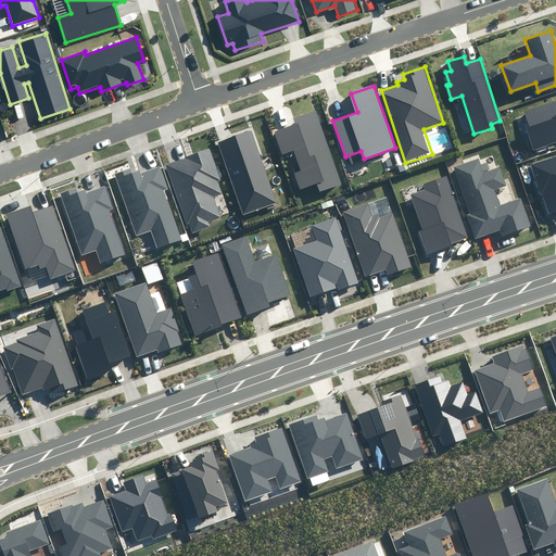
[(526,128),(533,149),(555,141),(555,100),(525,112),(530,126),(526,128)]
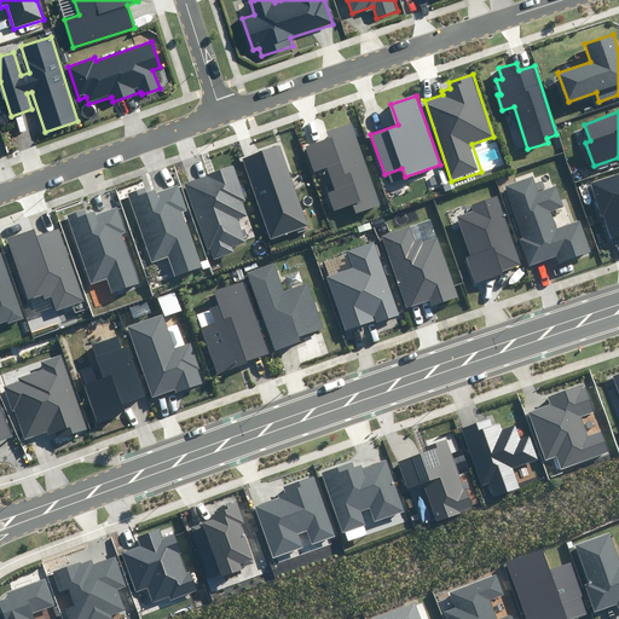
[(381,206),(353,123),(325,133),(327,137),(304,145),(312,171),(328,166),(336,190),(329,192),(335,210),(353,204),(356,214),(381,206)]
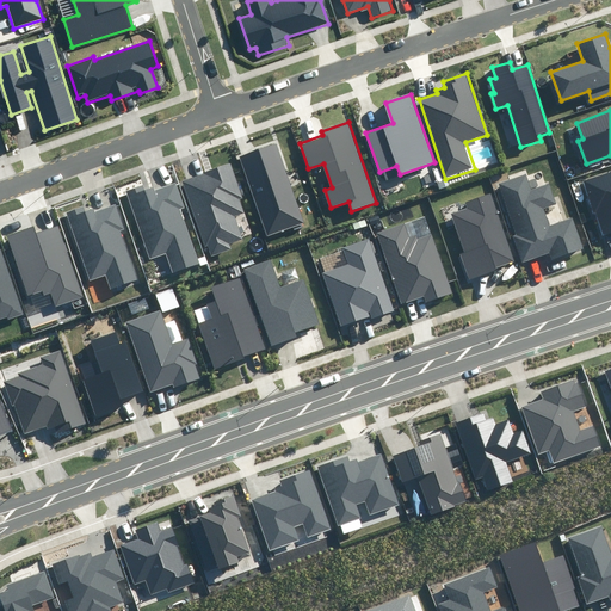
[(303,223),(276,144),(239,156),(266,236),(303,223)]
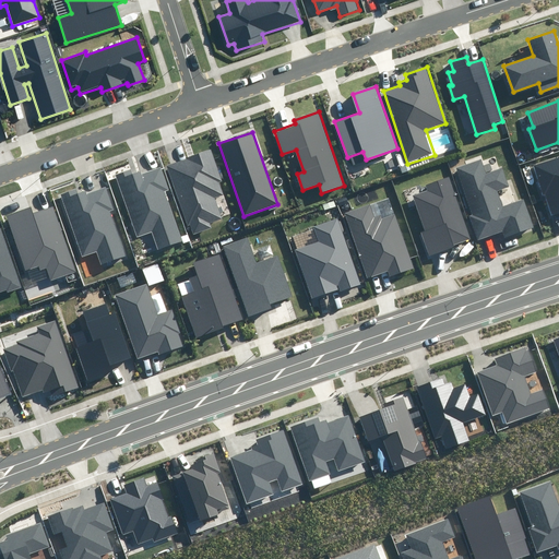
[(226,194),(211,150),(167,165),(188,225),(190,224),(193,235),(212,228),(211,224),(224,219),(216,198),(226,194)]
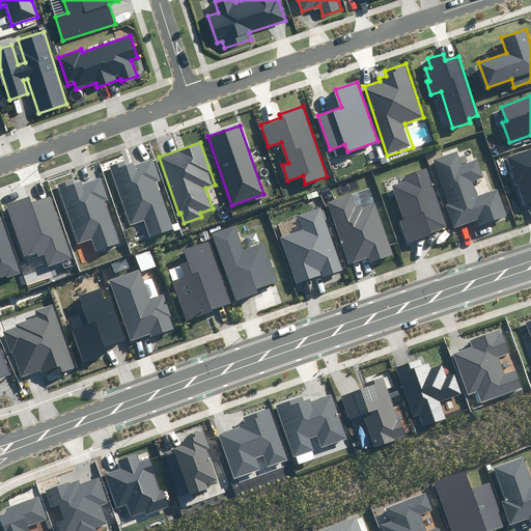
[(530,148),(506,157),(523,204),(530,201),(530,148)]
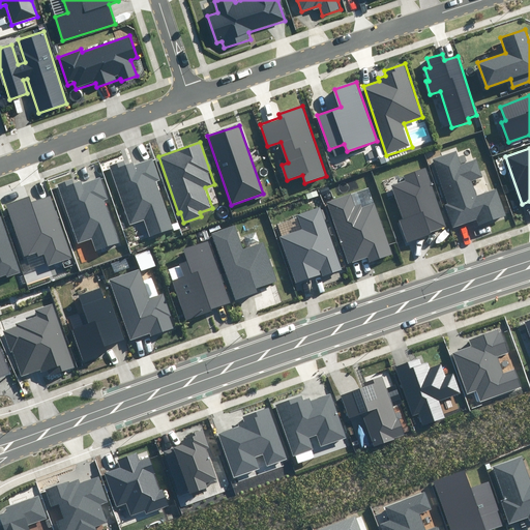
[(455,151),(433,159),(448,205),(444,206),(452,228),(477,219),(479,225),(506,215),(497,189),(477,196),(472,180),(483,177),(477,158),(461,165),(455,151)]
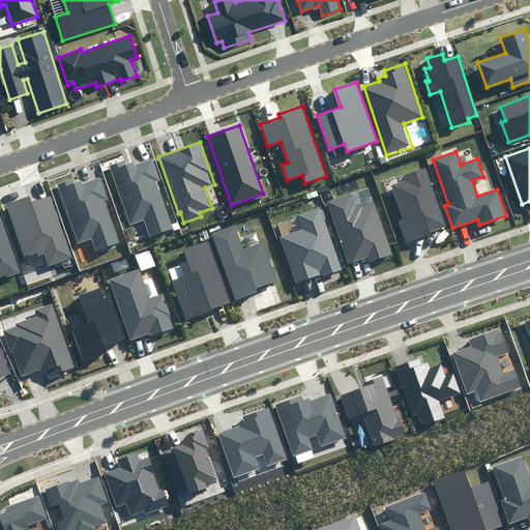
[(159,180),(152,158),(135,165),(134,162),(126,165),(124,160),(109,167),(129,225),(144,219),(150,236),(172,228),(155,181),(159,180)]
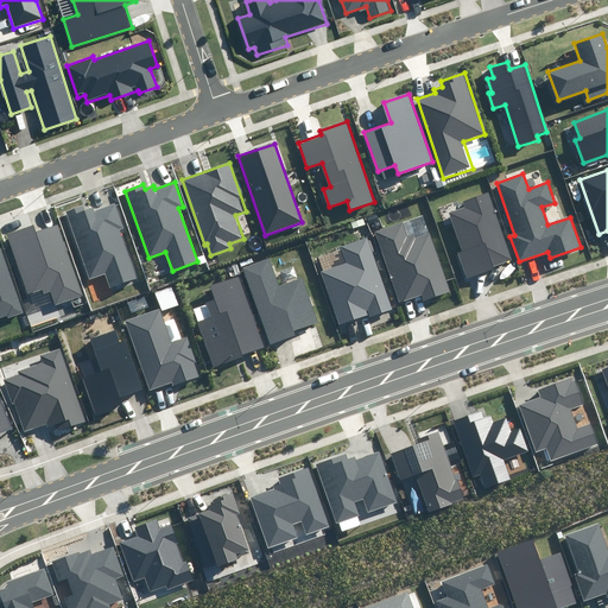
[(464,207),(449,213),(462,251),(457,252),(467,278),(494,270),(493,266),(511,260),(488,194),(462,202),(464,207)]
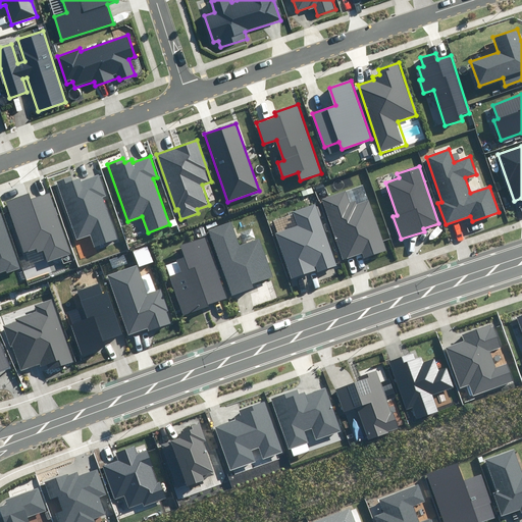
[(73,175),(57,181),(77,238),(91,233),(95,246),(117,238),(103,198),(107,197),(99,174),(83,180),(82,177),(74,179),(73,175)]
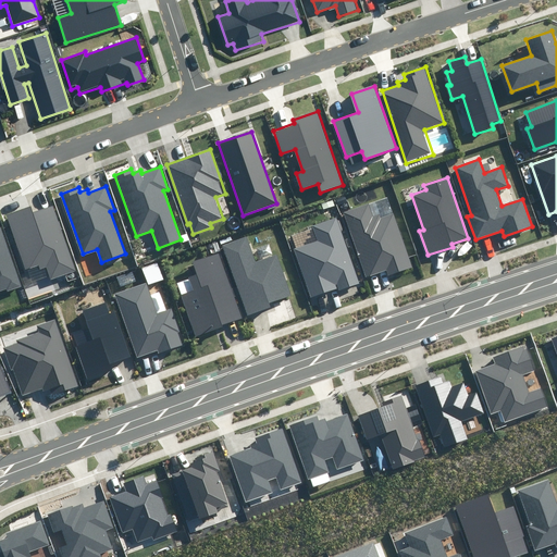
[(369,203),(343,212),(366,277),(386,271),(388,275),(412,268),(394,213),(380,218),(379,214),(373,215),(369,203)]
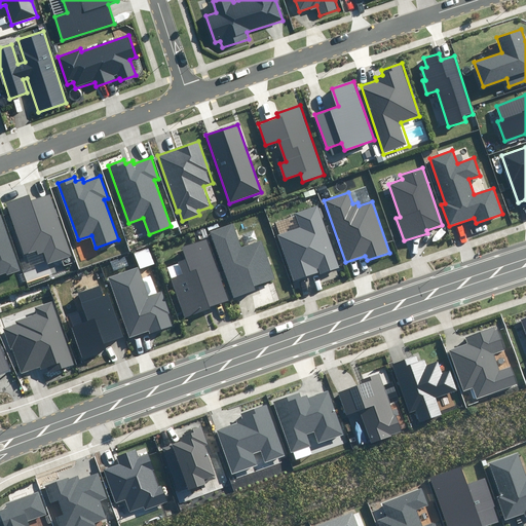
[(71,254),(50,194),(32,200),(30,195),(5,203),(23,254),(37,250),(38,254),(44,252),(47,262),(71,254)]
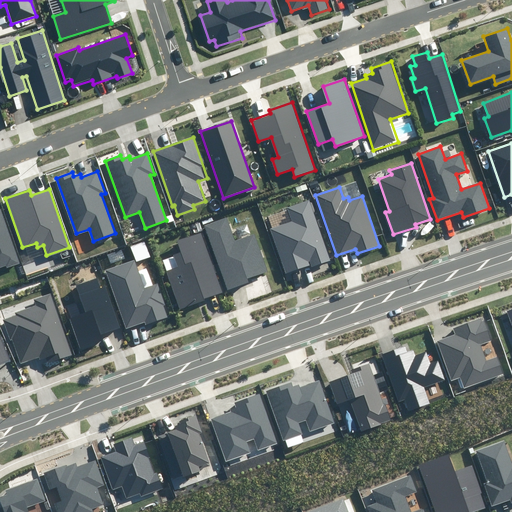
[(291,221),(271,229),(286,273),(311,265),(311,267),(330,260),(309,200),(287,208),(291,221)]
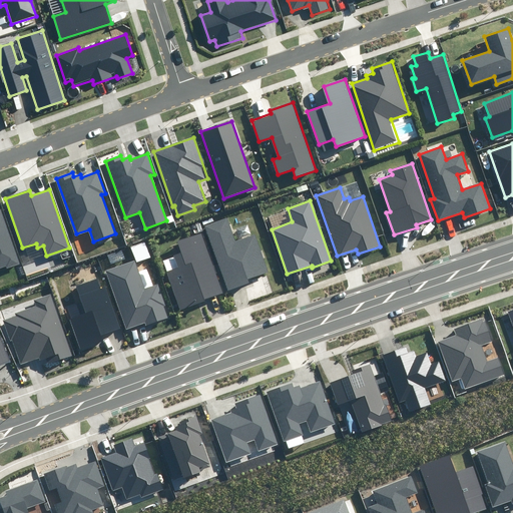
[(20,263),(1,208),(0,208),(0,267),(6,266),(7,268),(20,263)]
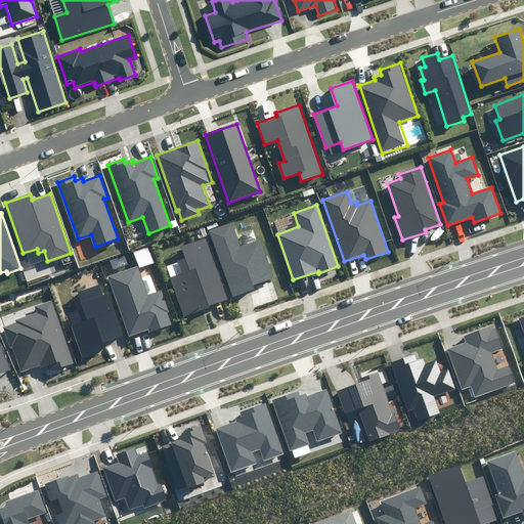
[(232,223),(210,231),(232,297),(256,289),(254,285),(274,278),(261,241),(241,247),(232,223)]
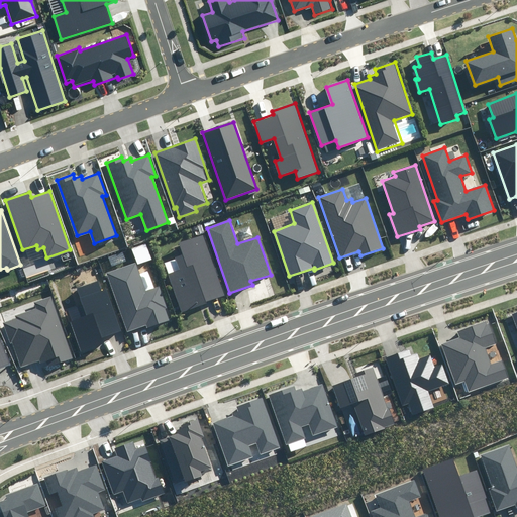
[(180,269),(167,273),(182,313),(226,298),(204,235),(179,243),(183,254),(176,256),(180,269)]
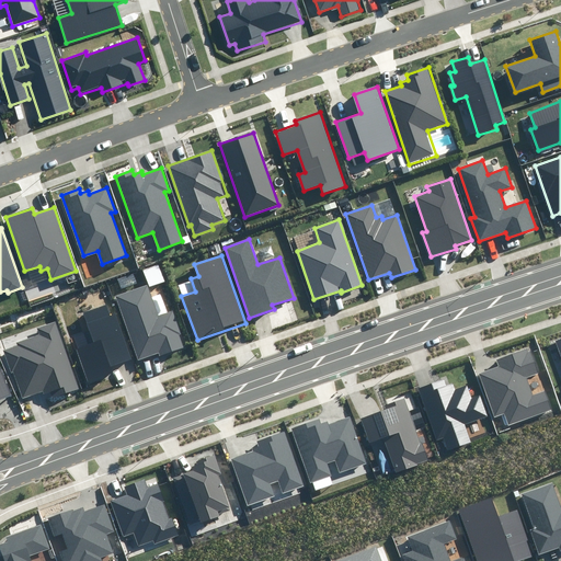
[(148,286),(116,297),(137,359),(158,352),(159,355),(185,347),(172,310),(158,316),(148,286)]
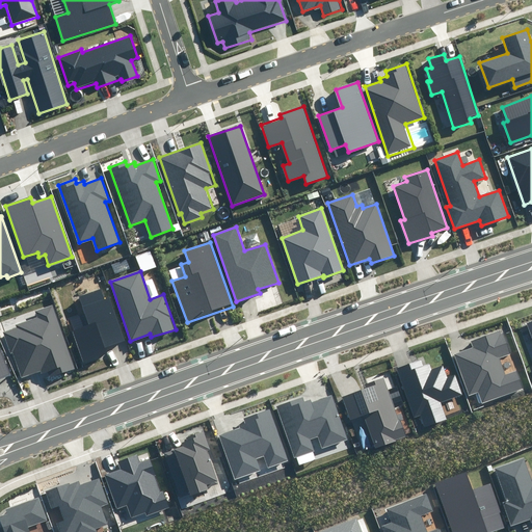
[(88,325),(73,330),(84,362),(107,353),(105,349),(126,342),(110,297),(104,299),(101,290),(78,297),(88,325)]
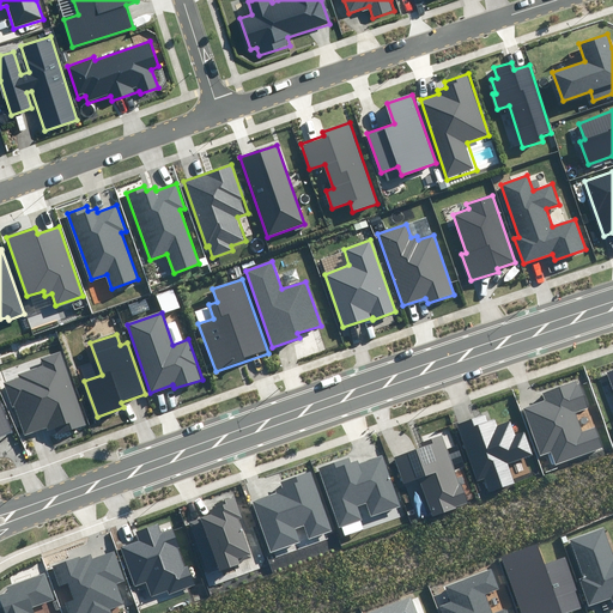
[(19,378),(5,383),(24,436),(47,429),(48,432),(59,428),(60,434),(85,425),(60,352),(41,359),(43,366),(18,375),(19,378)]
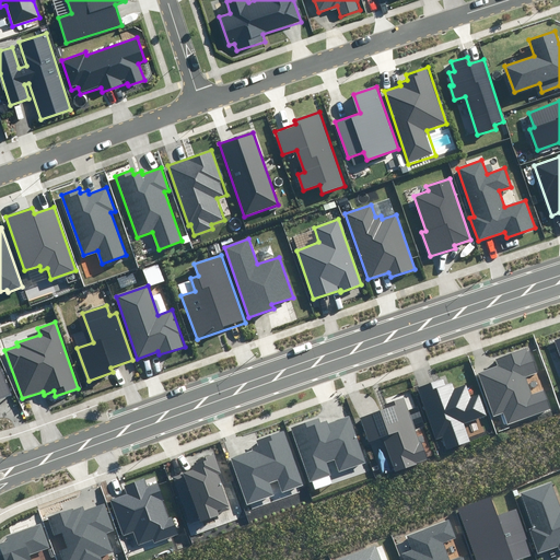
[(498,365),(478,373),(494,416),(505,411),(510,423),(550,408),(544,391),(534,395),(527,376),(537,373),(528,348),(496,360),(498,365)]
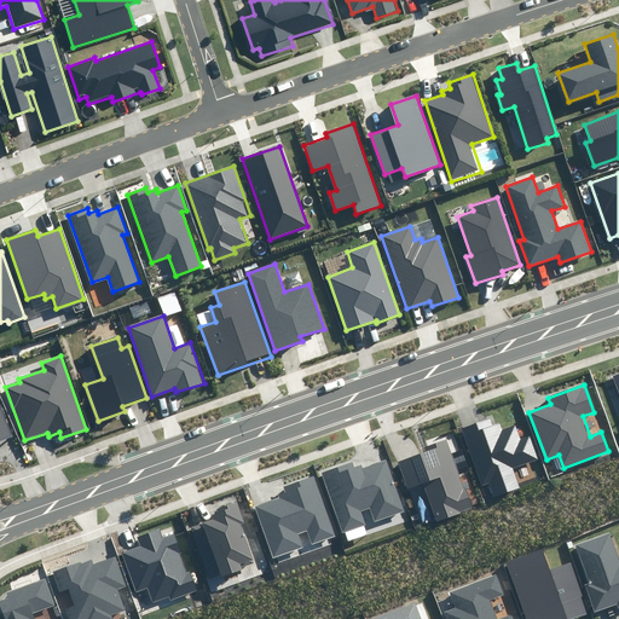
[(0,443),(12,438),(0,405),(0,443)]
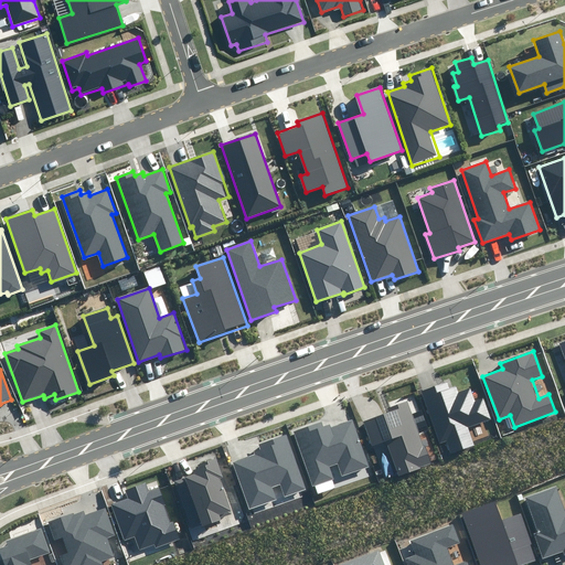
[(445,383),(419,392),(439,445),(447,443),(451,454),(477,445),(470,427),(492,419),(484,396),(475,400),(470,387),(457,392),(455,386),(448,390),(445,383)]
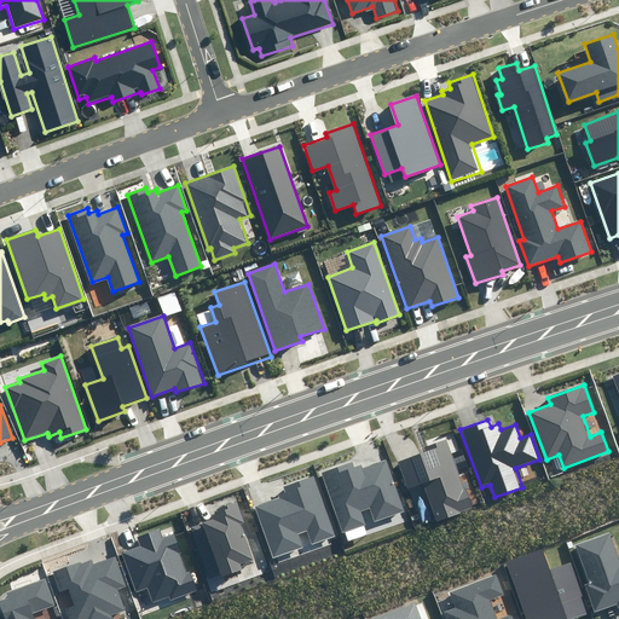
[(426,451),(397,461),(406,486),(423,480),(437,521),(473,508),(449,439),(424,447),(426,451)]
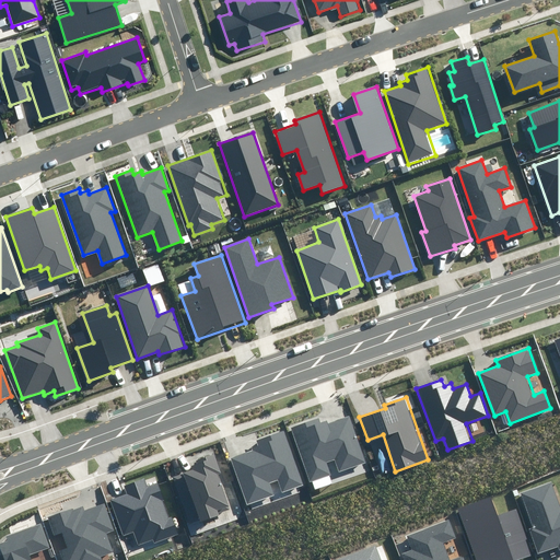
[(319,419),(291,428),(311,483),(333,476),(328,462),(334,459),(338,473),(365,463),(349,417),(328,424),(326,421),(322,422),(319,419)]
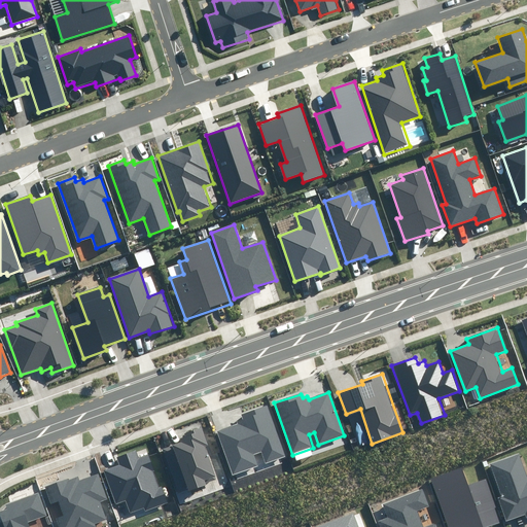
[(238,424),(217,431),(233,475),(257,466),(253,455),(261,452),(266,464),(285,457),(267,407),(242,416),(243,419),(237,422),(238,424)]
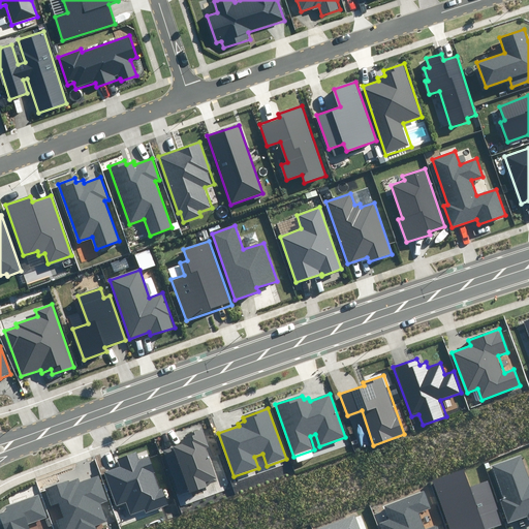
[(209,446),(203,429),(185,434),(187,438),(181,440),(182,444),(173,447),(190,494),(209,488),(208,484),(217,480),(206,447),(209,446)]
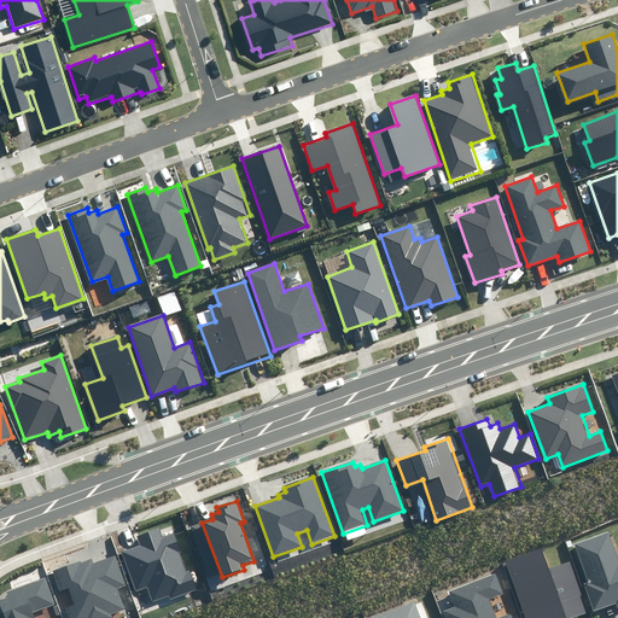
[(139,543),(120,549),(134,593),(147,588),(152,601),(168,596),(169,600),(197,590),(190,571),(185,572),(172,534),(162,537),(159,529),(136,536),(139,543)]
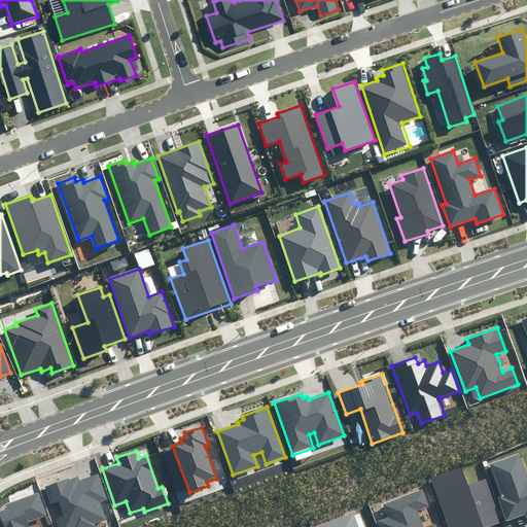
[(526,478),(519,454),(491,463),(502,496),(499,497),(507,521),(526,515),(526,518),(526,478)]
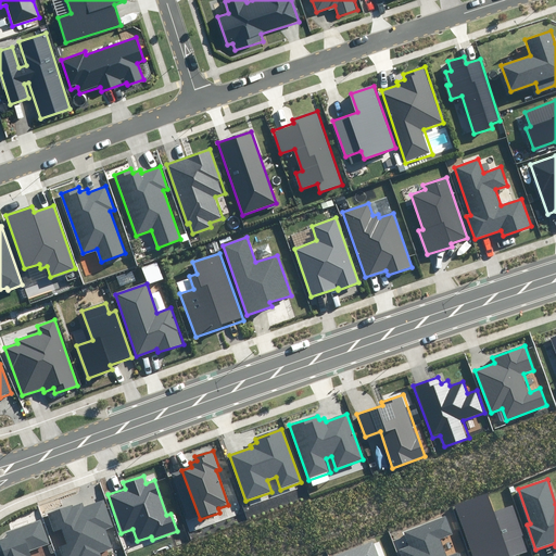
[(493,512),(488,495),(455,506),(470,555),(513,555),(528,552),(513,506),(493,512)]
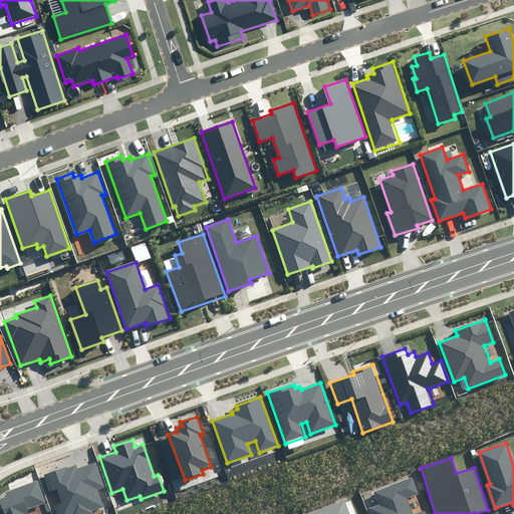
[(54,505),(57,513),(93,513),(94,513),(93,511),(102,507),(97,491),(105,488),(96,462),(77,469),(76,465),(44,476),(49,491),(56,489),(61,503),(54,505)]
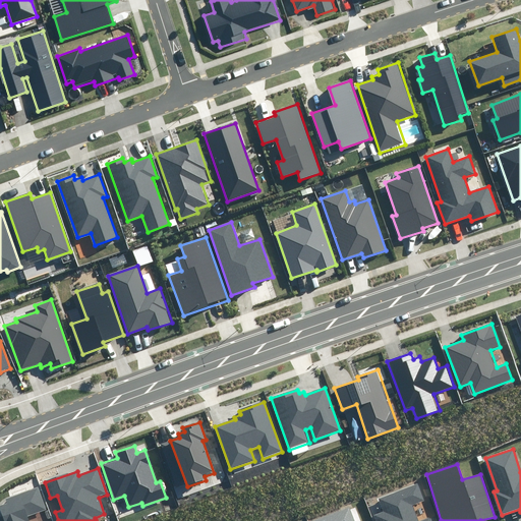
[(423,501),(417,484),(379,499),(383,511),(373,515),(375,520),(430,520),(429,518),(421,520),(417,520),(412,505),(423,501)]
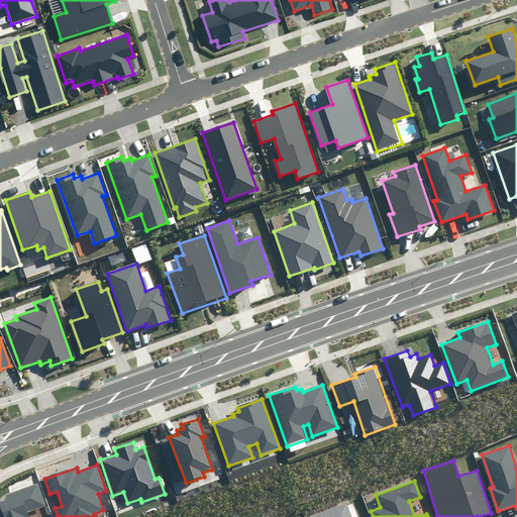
[(27,516),(26,511),(43,505),(36,485),(6,496),(7,499),(0,501),(0,504),(3,513),(0,514),(0,516),(27,516)]
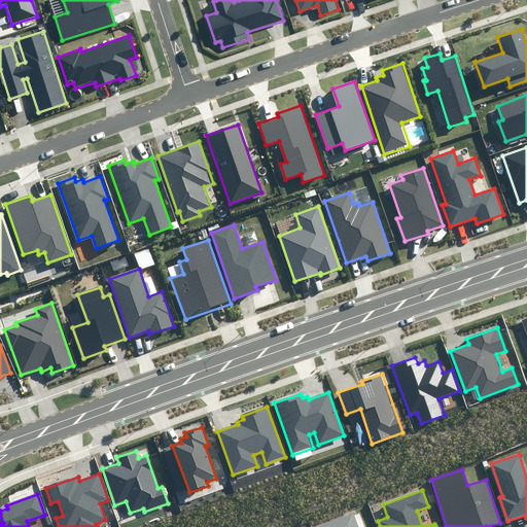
[(355,526),(352,516),(319,526),(355,526)]
